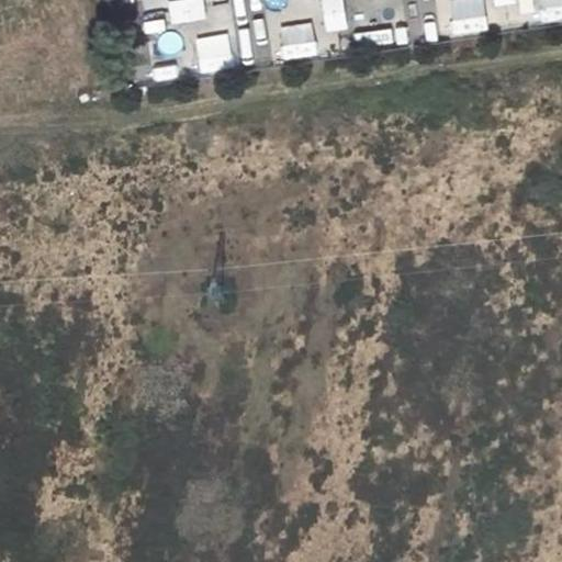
[(167,0),(170,22),(179,21),(176,0),(167,0)]
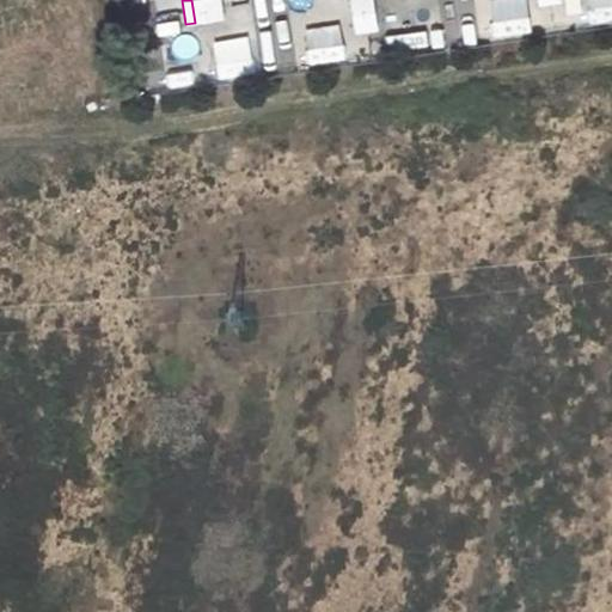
[(212,0),(191,0),(195,23),(214,20),(212,0)]
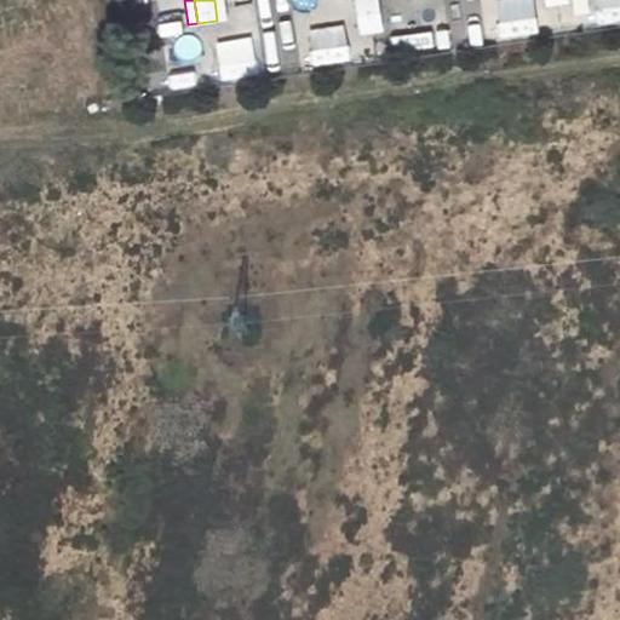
[(214,0),(217,21),(227,19),(224,0),(214,0)]
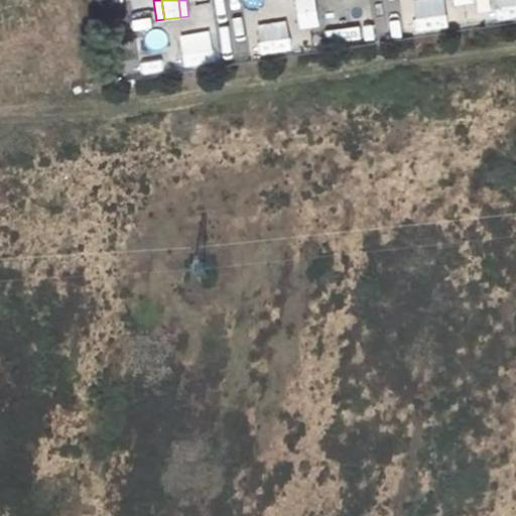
[(316,17),(314,1),(296,4),(298,20),(316,17)]
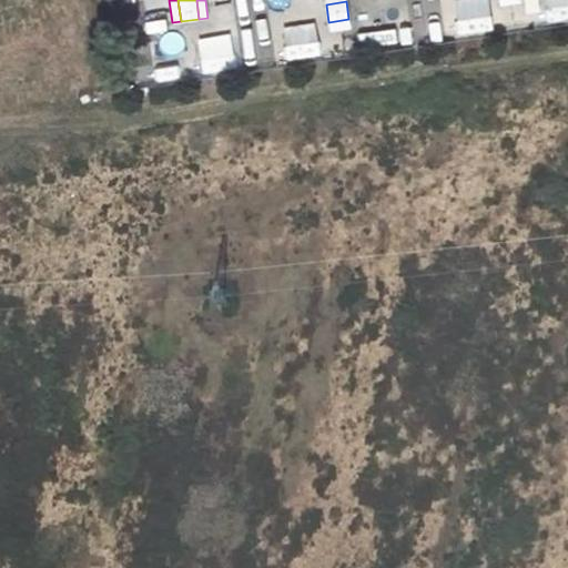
[(328,22),(330,31),(350,28),(348,19),(328,22)]
